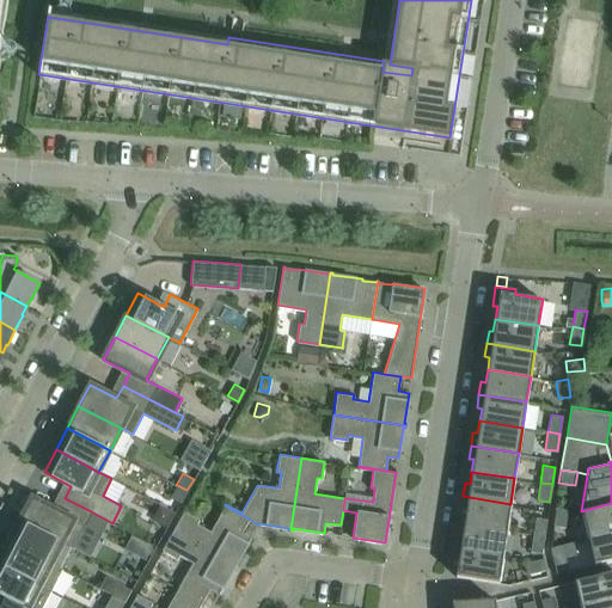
[(187,490),(177,485),(176,485),(170,496),(181,502),(187,490)]
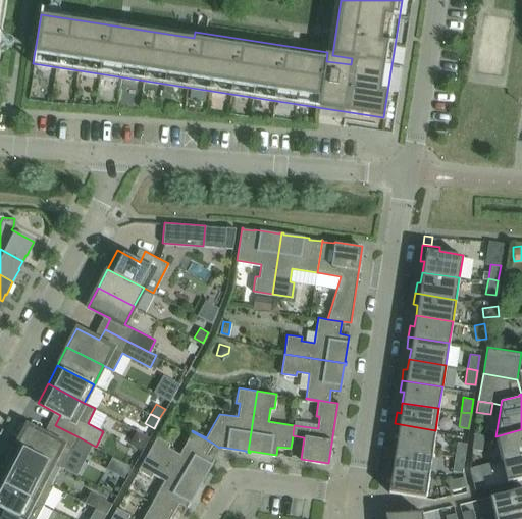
[(432,452),(435,430),(395,423),(393,434),(397,435),(396,446),(432,452)]
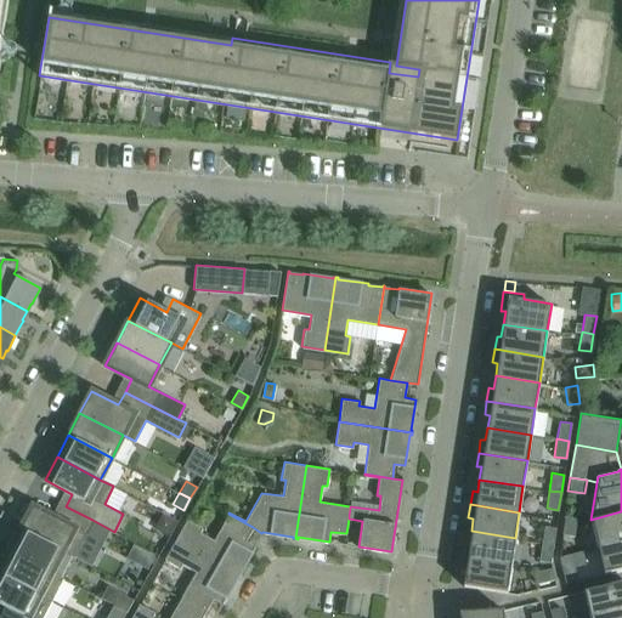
[(74,556),(92,520),(66,506),(60,519),(32,505),(21,527),(63,550),(74,556)]
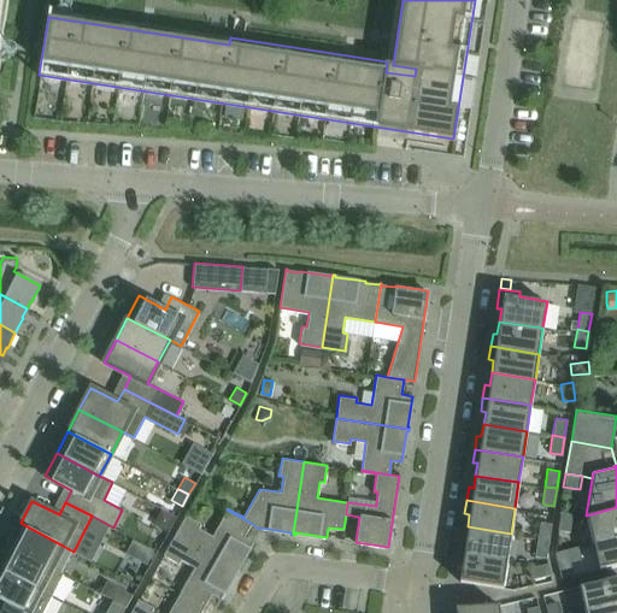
[(616,507),(586,516),(592,542),(616,536),(616,507)]
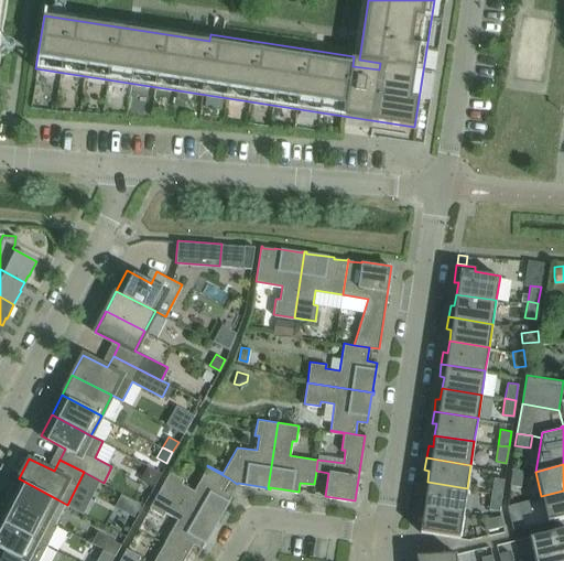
[(153,486),(161,472),(148,465),(141,478),(153,486)]
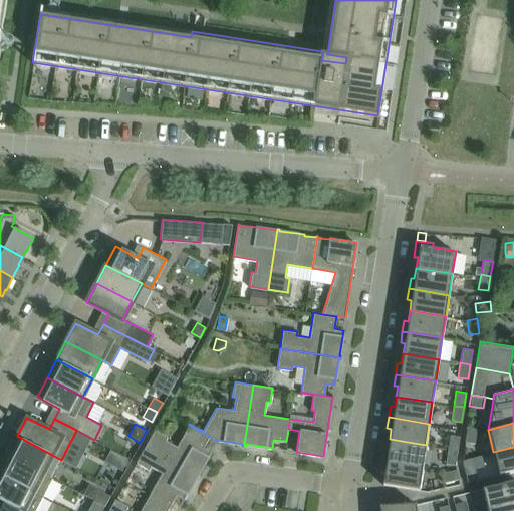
[(203,447),(209,436),(189,425),(177,446),(165,440),(167,436),(155,429),(145,445),(198,475),(199,474),(198,473),(211,451),(203,447)]
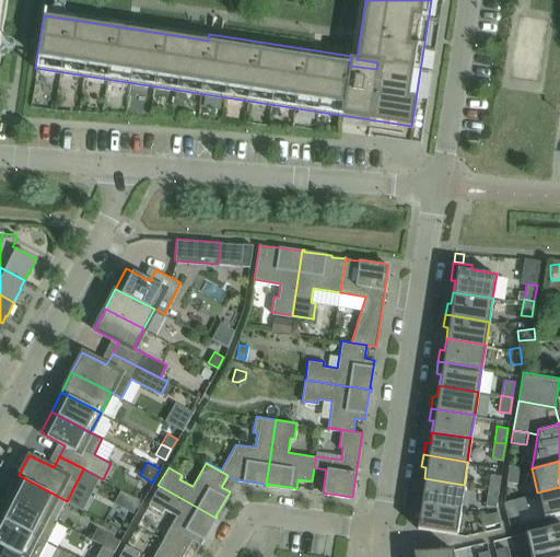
[(518,466),(508,465),(505,480),(516,482),(518,466)]
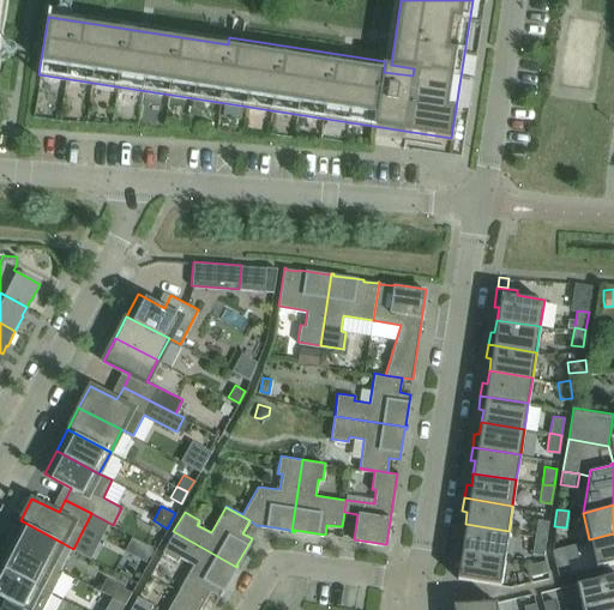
[(536,518),(534,536),(546,537),(548,520),(536,518)]
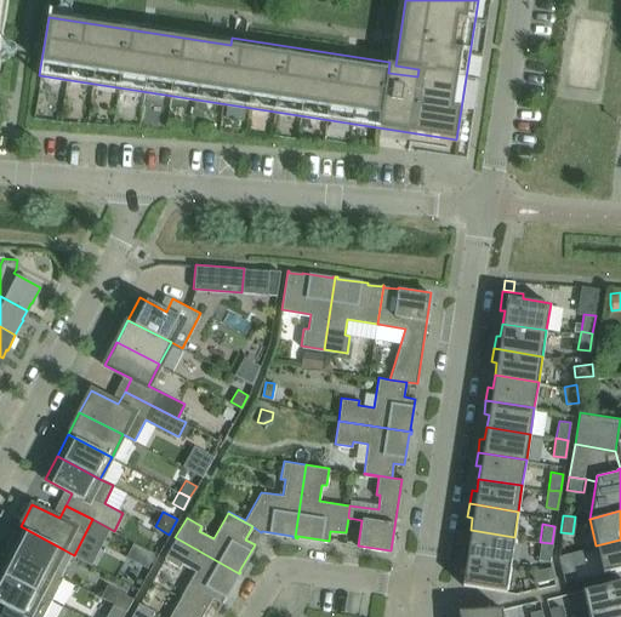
[(63,549),(21,526),(9,549),(52,571),(63,549)]
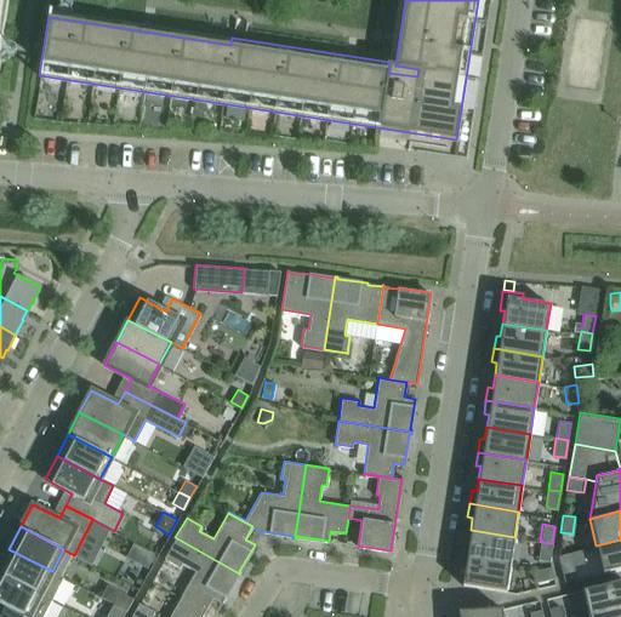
[(511,563),(514,537),(471,530),(468,543),(463,542),(461,555),(511,563)]
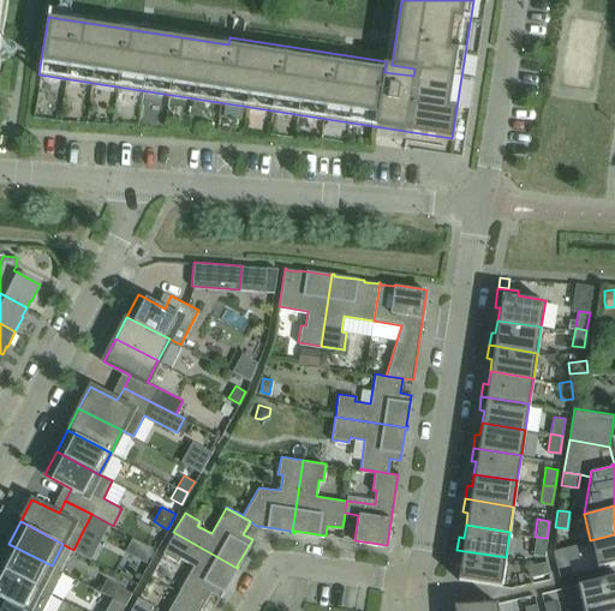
[(236,570),(237,568),(173,532),(162,552),(177,561),(179,557),(193,564),(178,591),(203,604),(210,592),(219,597),(234,570),(236,570)]
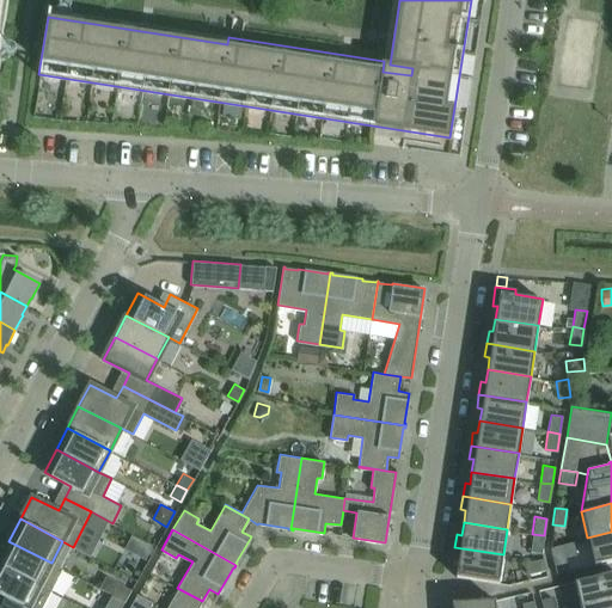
[(611,532),(587,538),(593,564),(611,559),(611,532)]
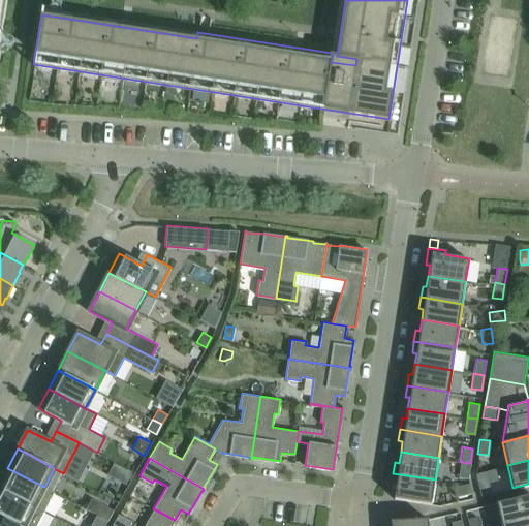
[(470,463),(460,462),(458,476),(468,478),(470,463)]
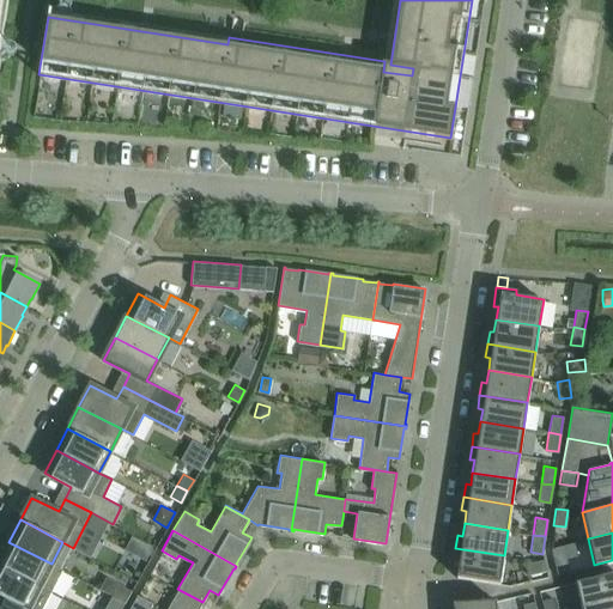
[(62,570),(52,564),(8,542),(0,558),(0,564),(40,585),(50,591),(62,570)]
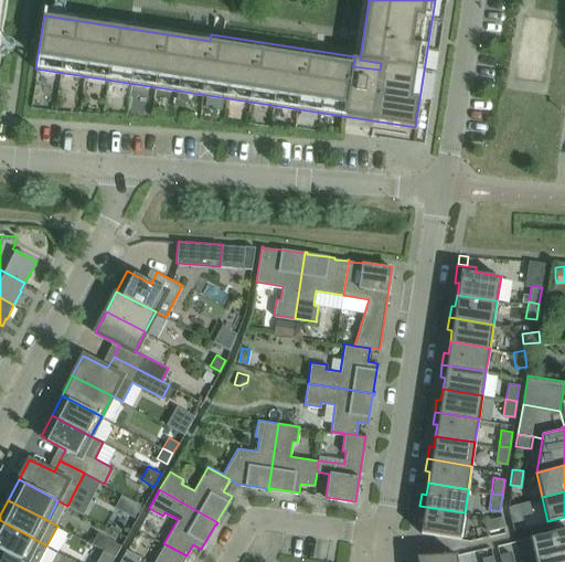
[(518,502),(508,505),(511,520),(522,518),(518,502)]
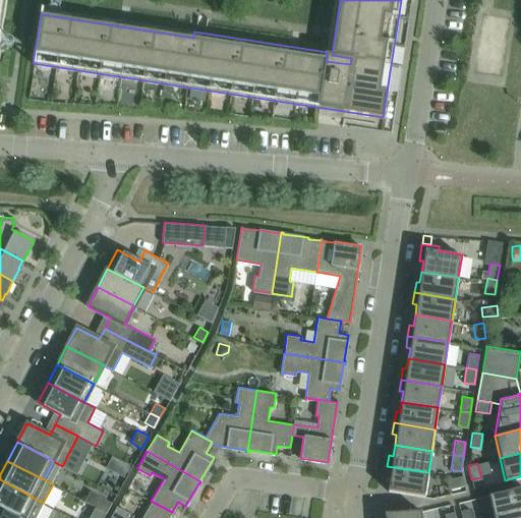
[(424,496),(428,472),(387,466),(386,477),(390,478),(388,490),(424,496)]
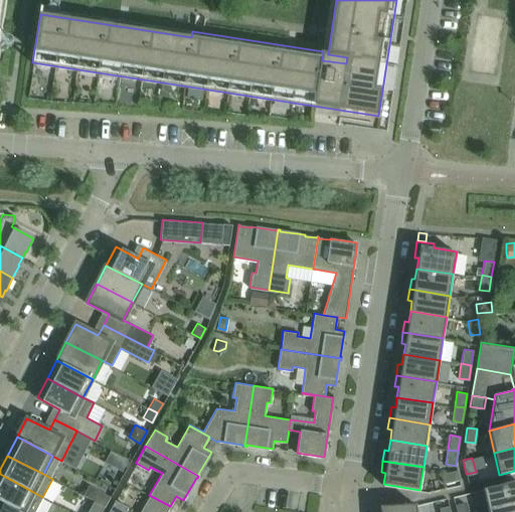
[(442,473),(445,482),(459,479),(457,470),(442,473)]
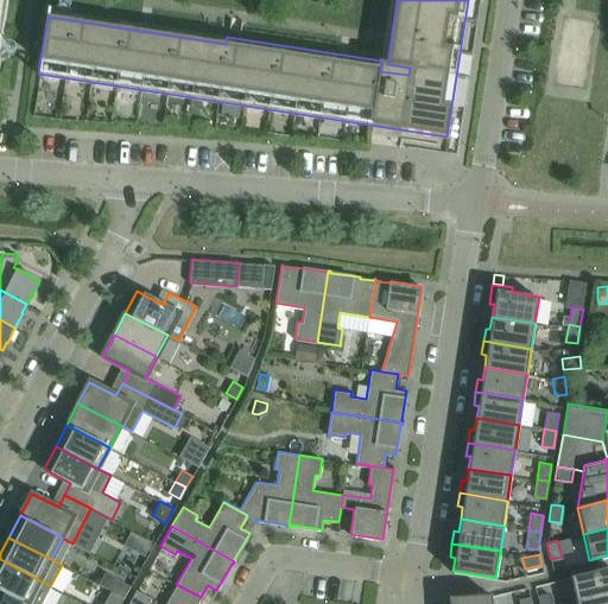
[(40,603),(50,586),(39,580),(0,559),(0,587),(12,595),(7,603),(40,603)]
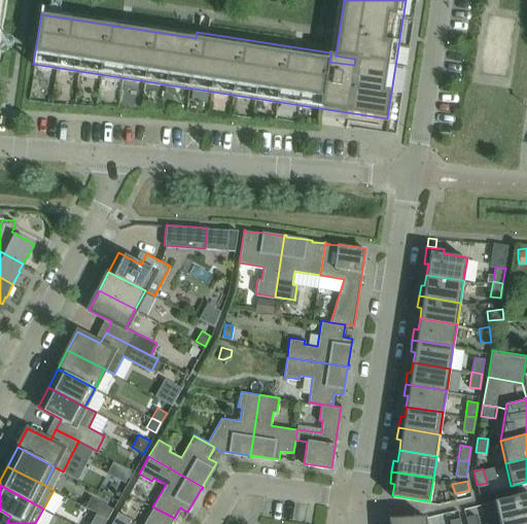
[(526,516),(526,492),(494,500),(499,523),(526,516)]
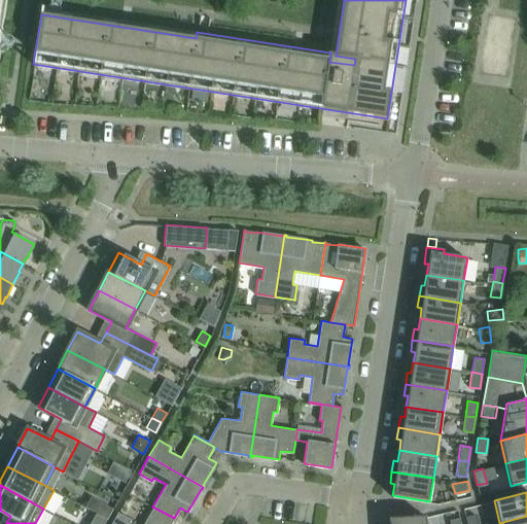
[(104,502),(98,513),(107,518),(112,508),(104,502)]
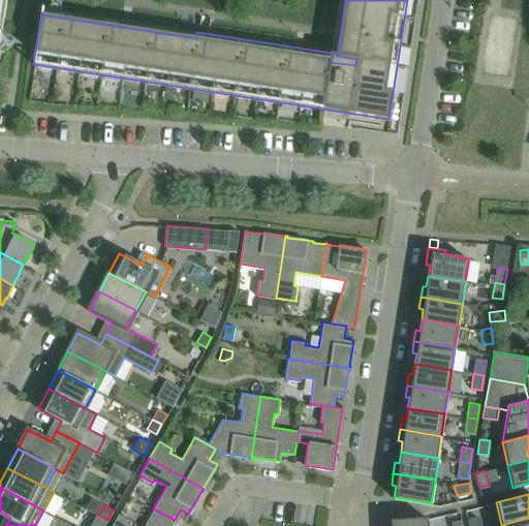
[(170,525),(175,520),(153,508),(143,525),(131,525),(129,524),(131,521),(118,514),(111,525),(170,525)]
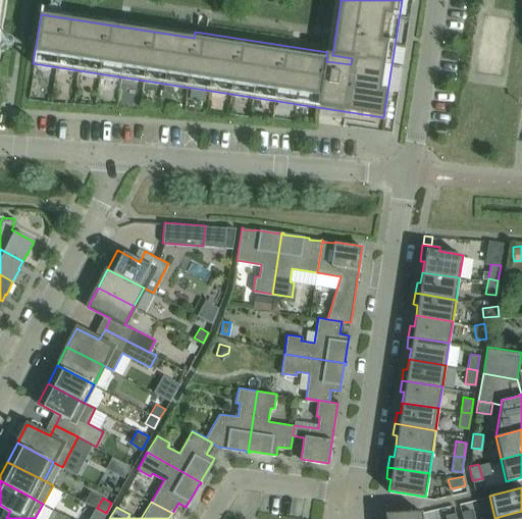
[(102,518),(106,513),(97,508),(95,507),(88,518),(102,518)]
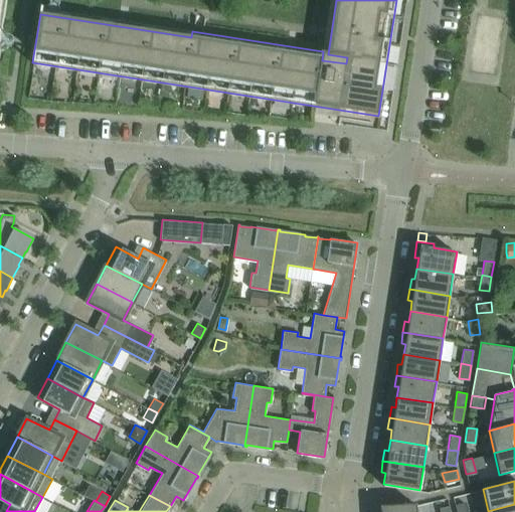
[(455,504),(456,511),(466,511),(464,502),(455,504)]
